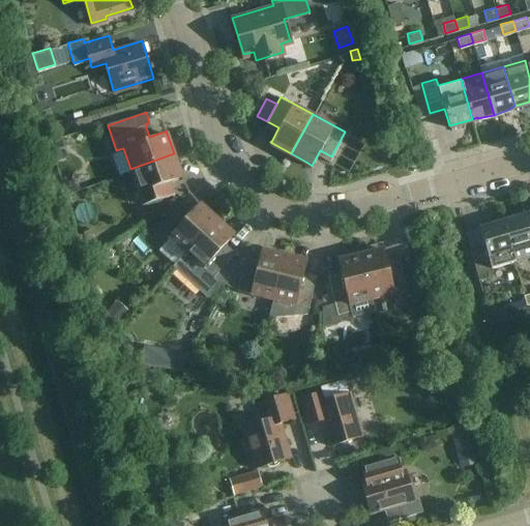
[(180,176),(182,176),(174,153),(130,169),(143,203),(170,194),(165,181),(180,176)]
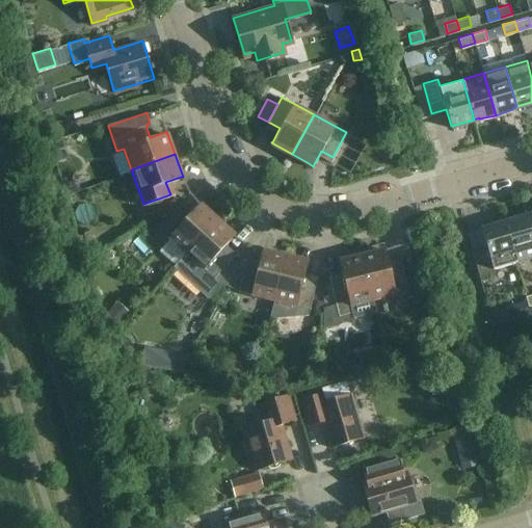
[(169,237),(186,252),(217,218),(200,202),(198,203),(188,215),(178,206),(154,233),(164,242),(169,237)]
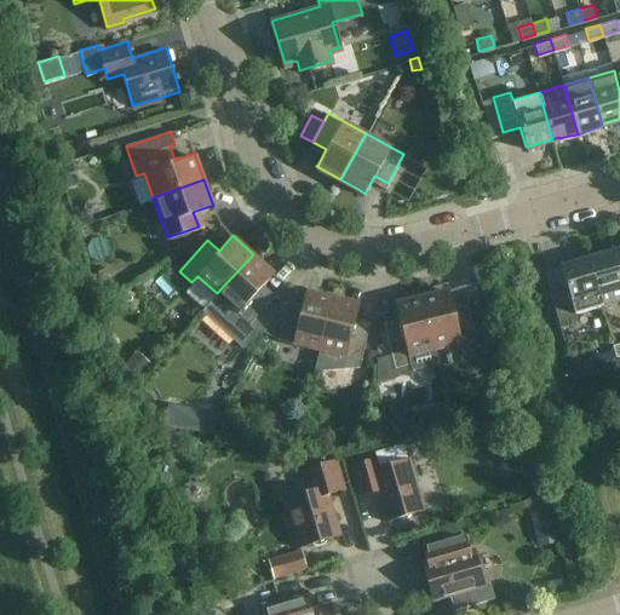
[(592,256),(587,257),(601,304),(619,297),(619,276),(612,246),(592,254),(592,256)]
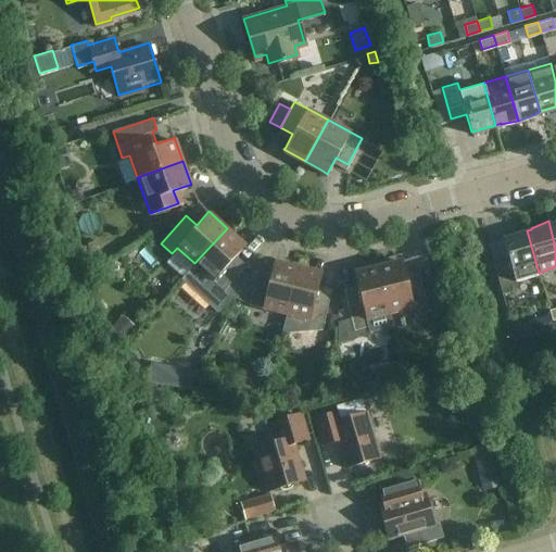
[(245,245),(227,228),(194,263),(181,277),(216,309),(229,295),(224,289),(243,267),(232,258),(244,246),(245,245)]
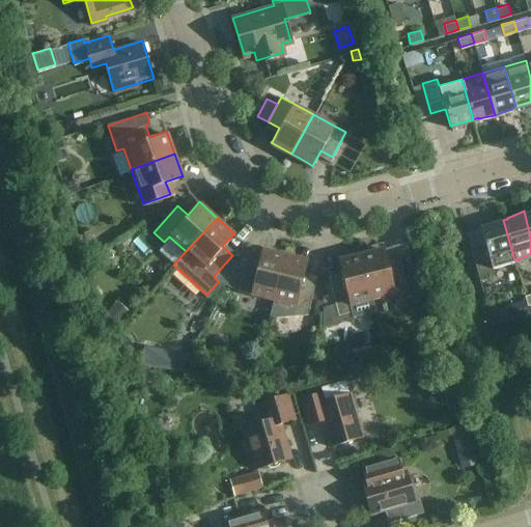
[(492,267),(514,260),(503,220),(480,227),(485,244),(471,248),(479,278),(494,274),(492,267)]
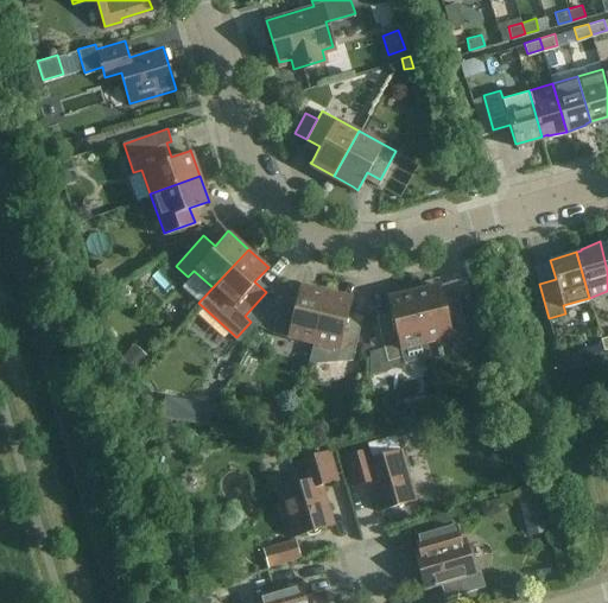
[(107,271),(92,278),(89,279),(95,290),(96,292),(97,292),(114,283),(107,271)]
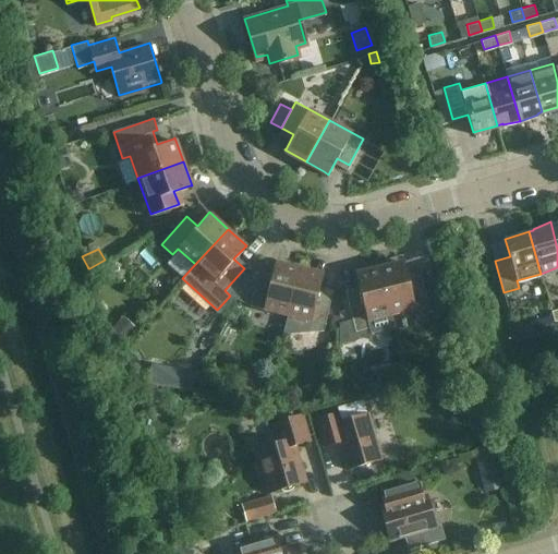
[(379,266),(390,313),(413,306),(415,314),(429,311),(421,275),(408,278),(403,262),(403,261),(403,260),(379,266)]
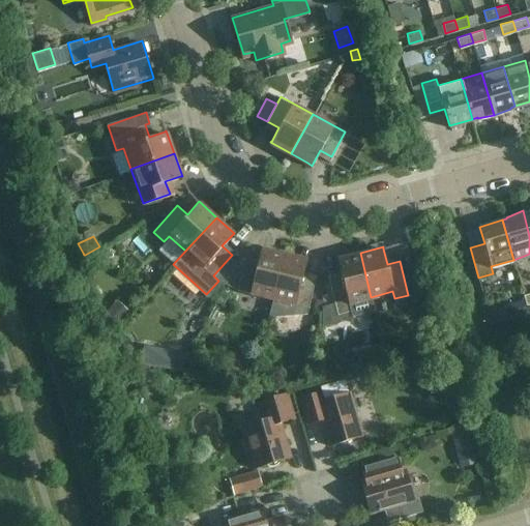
[(257,264),(243,261),(237,289),(272,297),(284,253),(260,247),(260,249),(261,249),(257,264)]
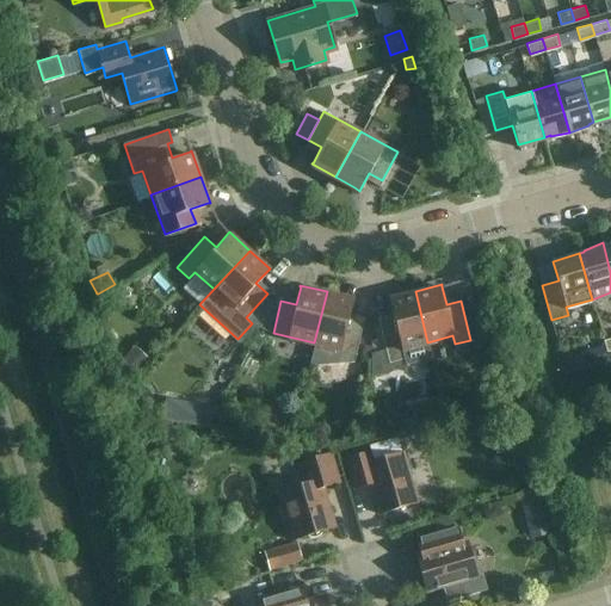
[(353,358),(356,353),(363,321),(349,317),(352,300),(353,300),(353,298),(327,291),(314,342),(309,362),(318,363),(353,358)]
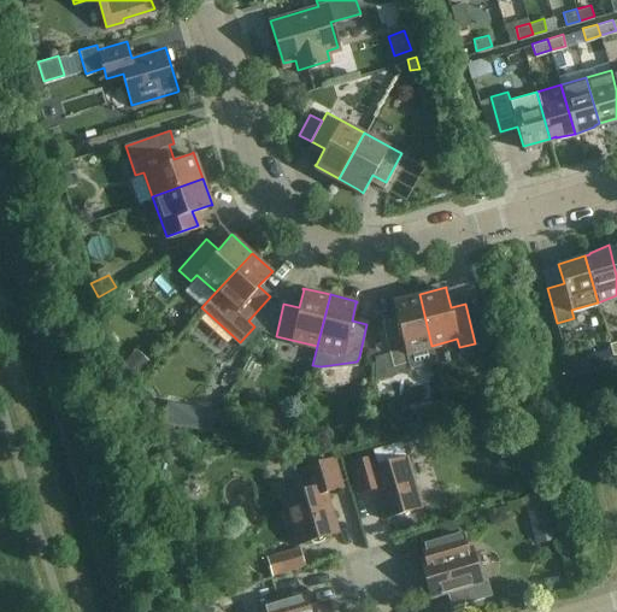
[(398,321),(383,324),(382,324),(393,364),(409,360),(406,352),(432,346),(419,294),(392,300),(393,302),(398,321)]
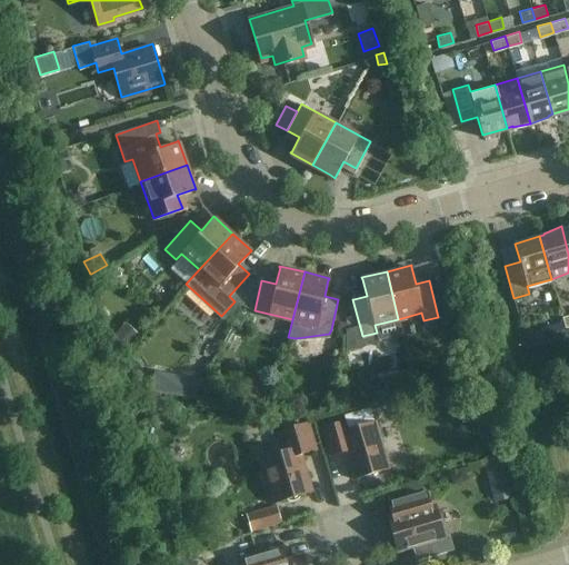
[(123,319),(112,333),(126,345),(137,331),(123,319)]
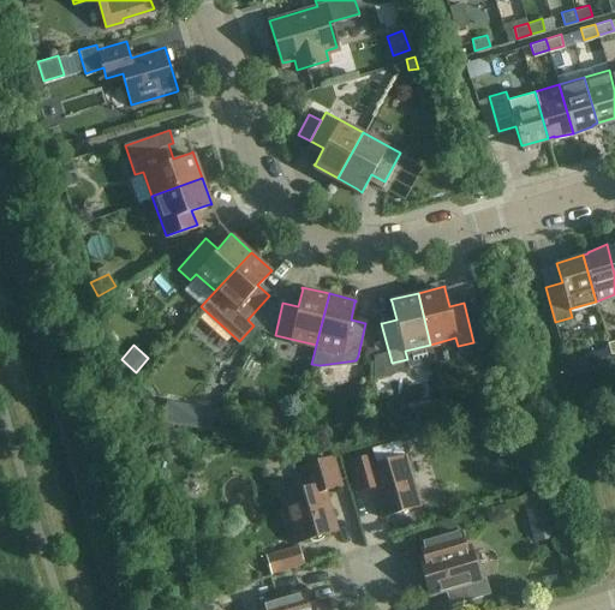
[(520,417),(515,400),(497,406),(502,422),(520,417)]
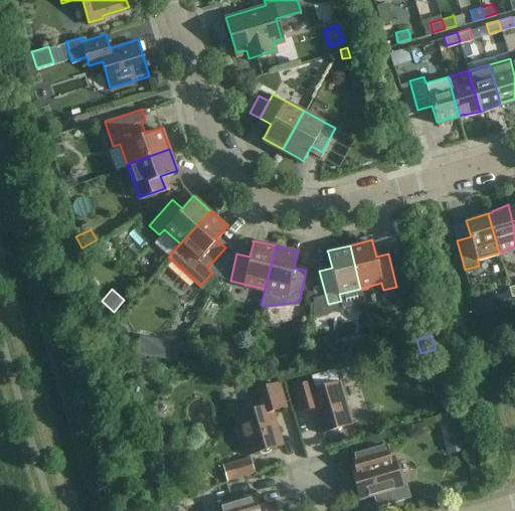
[(159,355),(177,357),(183,342),(160,340),(159,355)]
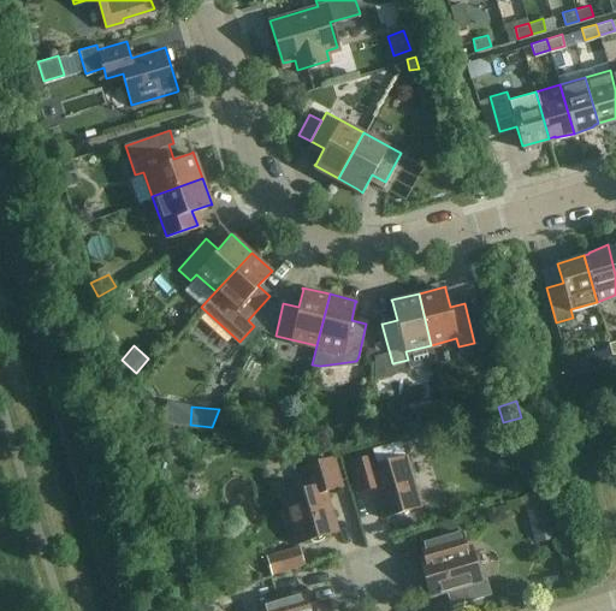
[(327,443),(343,443),(344,422),(329,421),(327,443)]
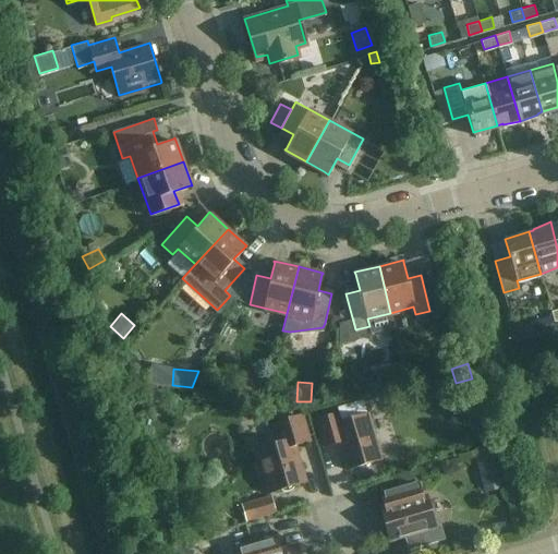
[(338,411),(316,418),(324,444),(339,440),(347,467),(380,457),(367,412),(340,420),(338,411)]
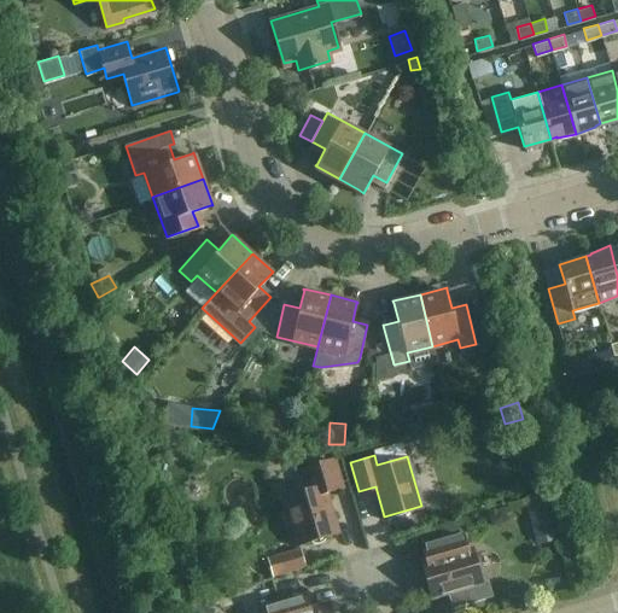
[(333,457),(303,466),(308,483),(305,489),(285,495),(289,507),(285,511),(287,523),(293,524),(298,542),(310,538),(313,541),(319,541),(324,538),(325,533),(337,531),(325,491),(342,486),(333,457)]
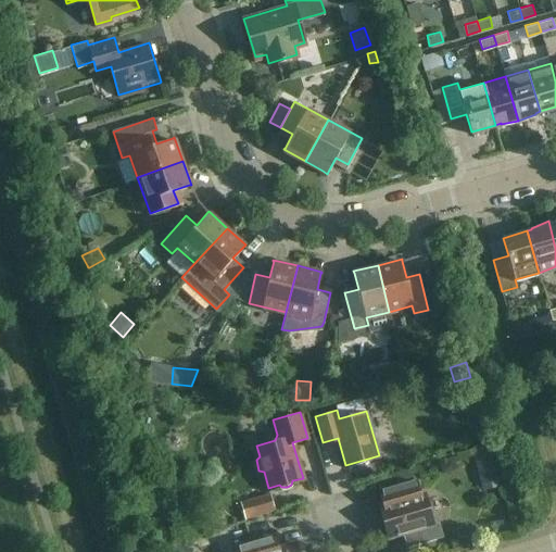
[(492,448),(491,448),(474,452),(481,481),(500,477),(492,448)]
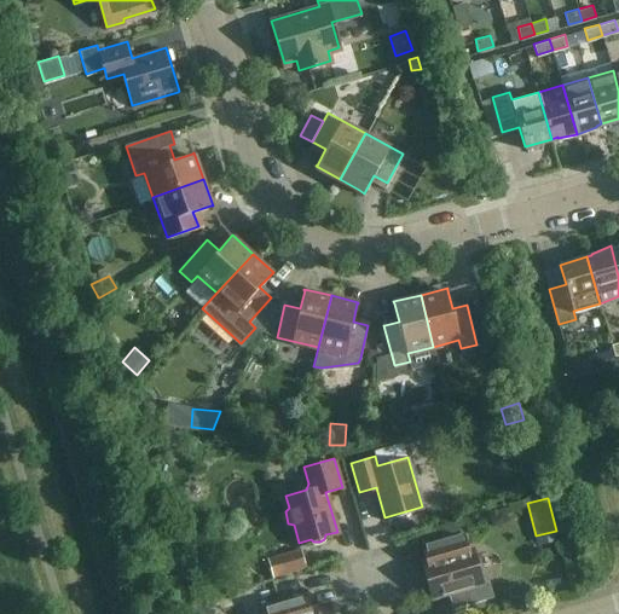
[(432,560),(423,561),(422,562),(433,597),(449,592),(453,607),(473,601),(469,586),(482,581),(473,546),(468,548),(463,532),(427,543),(432,560)]
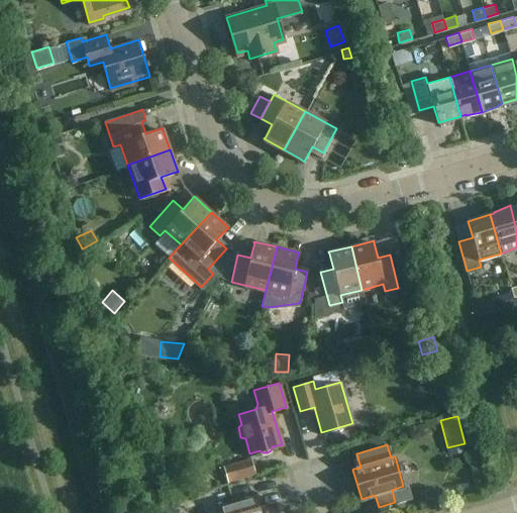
[(223,464),(228,481),(254,473),(249,455),(223,464)]
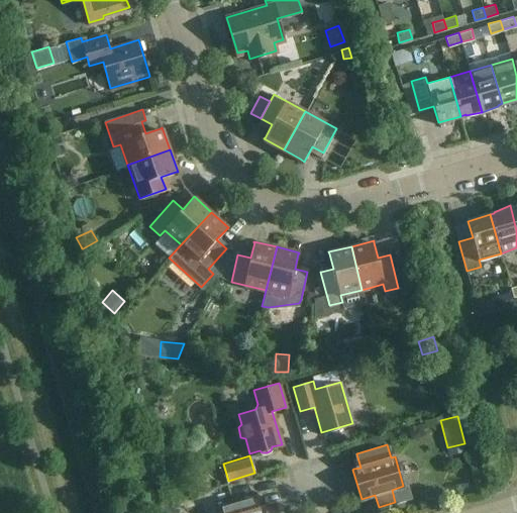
[(186,494),(188,512),(205,512),(202,492),(186,494)]
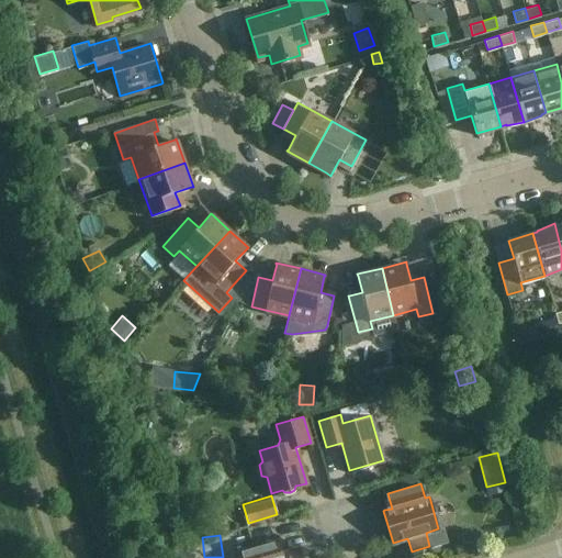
[(280,553),(277,538),(276,537),(236,549),(238,557),(301,557),(298,547),(280,553)]
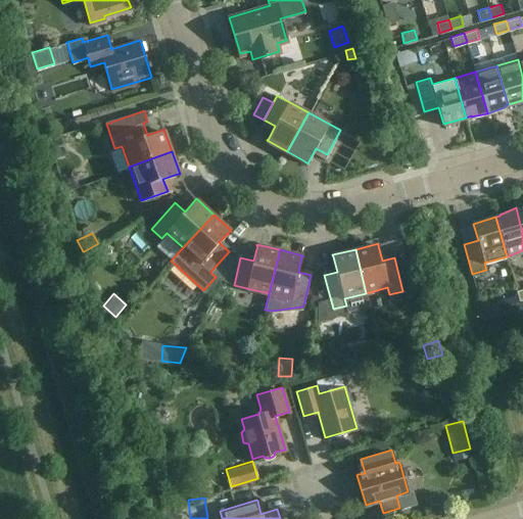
[(179,518),(181,514),(163,509),(161,518),(160,518),(179,518)]
